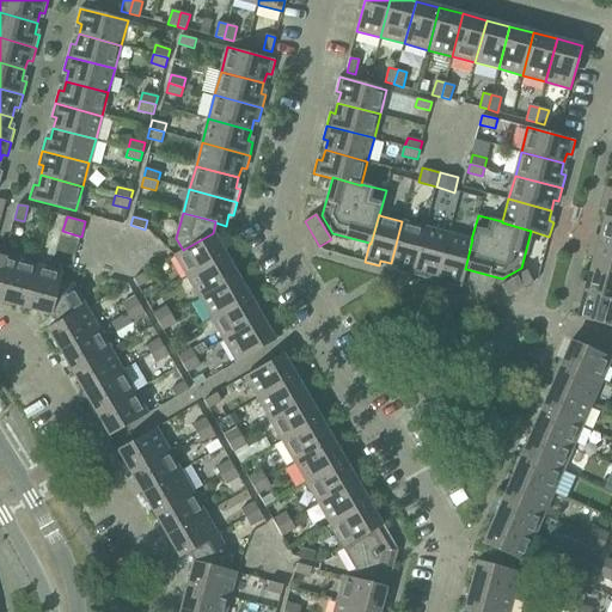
[(399,271),(412,275),(426,227),(402,221),(391,263),(401,267),(399,271)]
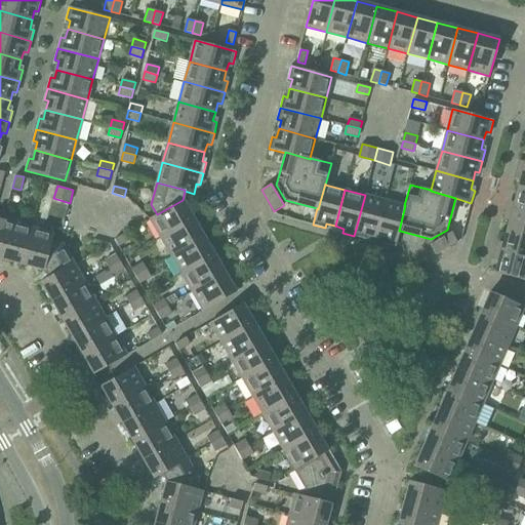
[(524,193),(517,191),(512,211),(524,214),(524,193)]
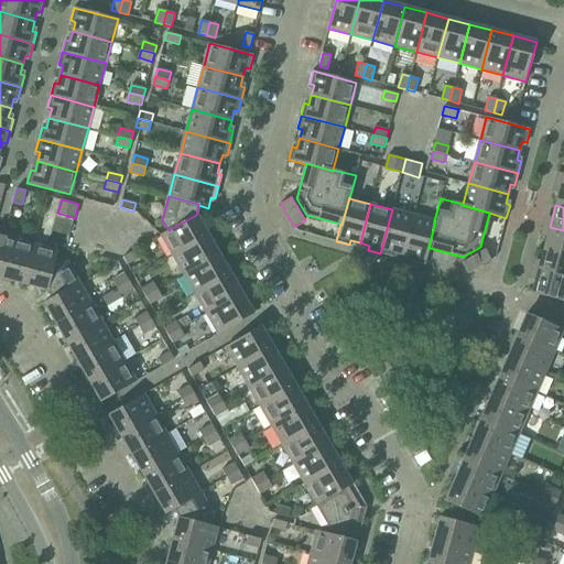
[(393,252),(403,255),(414,215),(392,209),(380,253),(392,257),(393,252)]
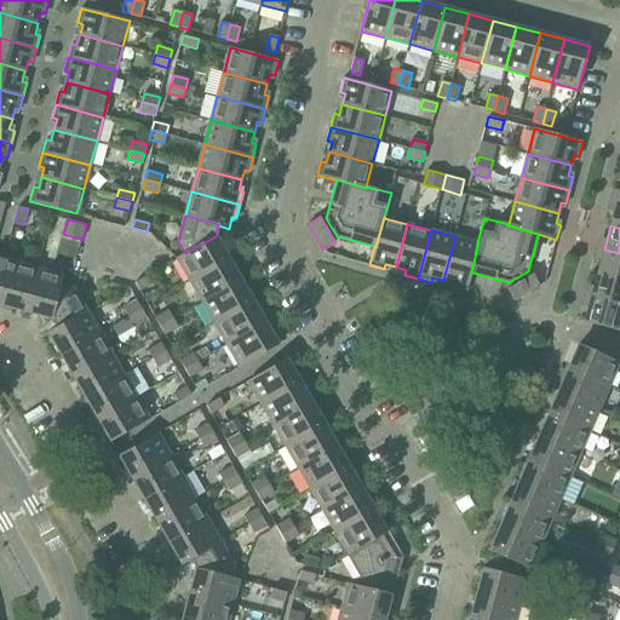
[(177,258),(190,281),(229,258),(216,236),(185,253),(177,258)]
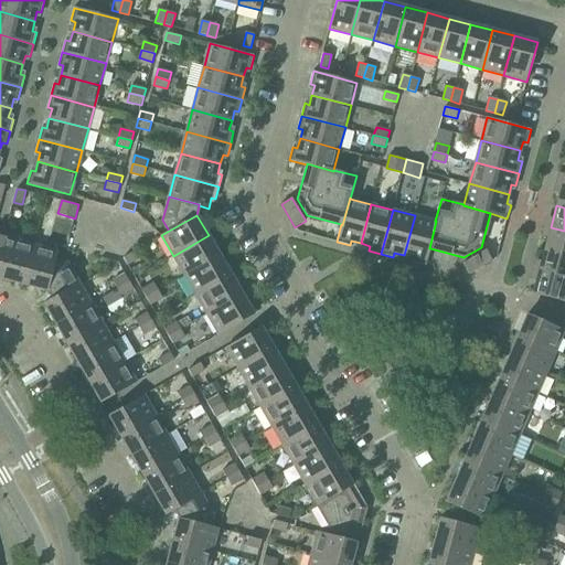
[(415,215),(404,255),(414,257),(413,262),(426,265),(430,248),(429,248),(436,221),(435,221),(415,215)]
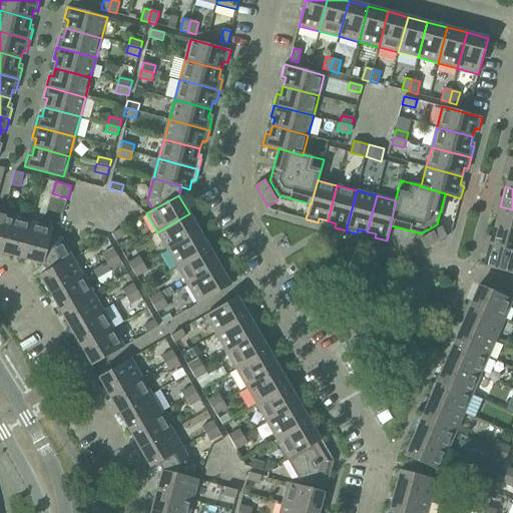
[(512,209),(500,206),(494,225),(512,230),(512,209)]
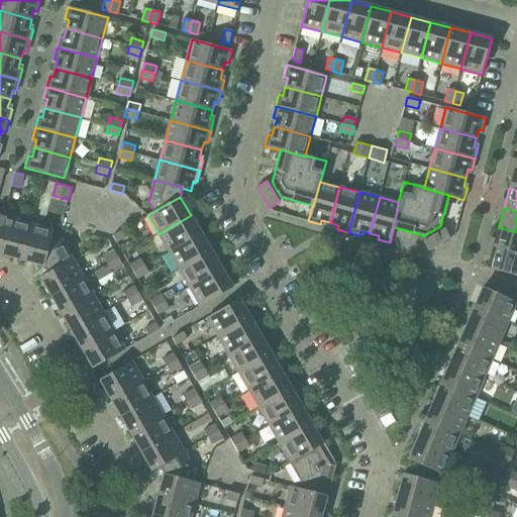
[(0,253),(3,254),(12,219),(0,215),(0,253)]
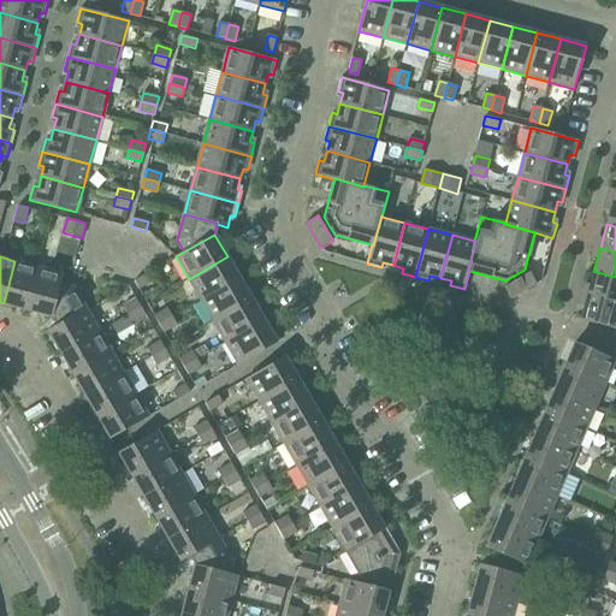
[(189,279),(201,300),(240,278),(227,256),(189,279)]
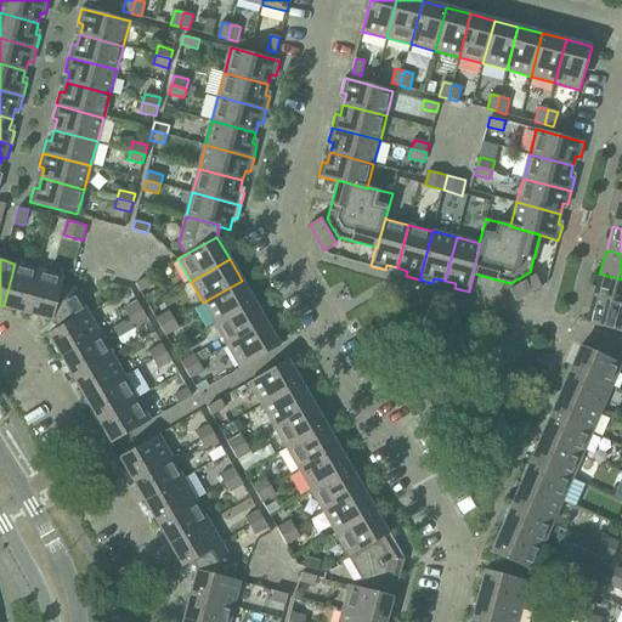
[(4,306),(28,312),(39,270),(15,264),(4,306)]
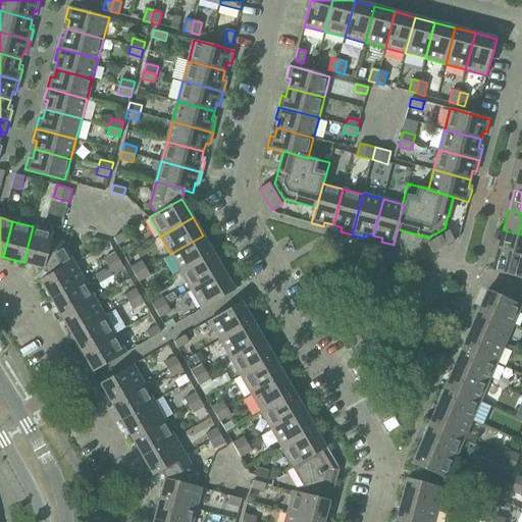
[(23,262),(44,268),(51,240),(52,240),(54,231),(33,226),(23,262)]
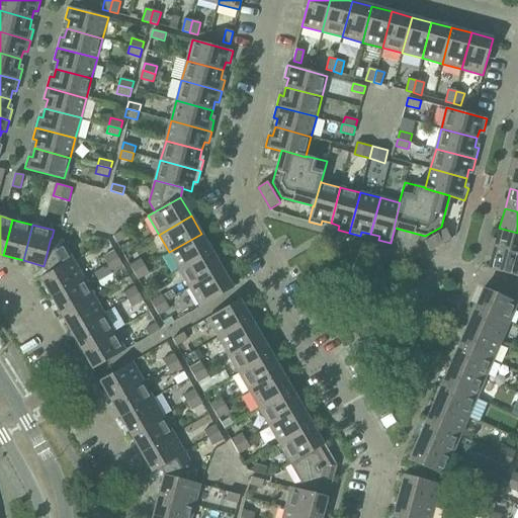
[(517,233),(499,228),(494,248),(517,254),(517,233)]
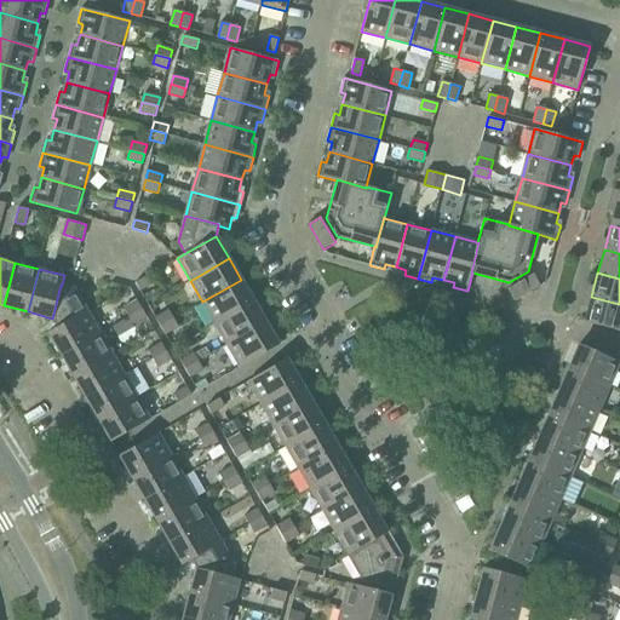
[(533,274),(507,288),(515,300),(540,286),(533,274)]
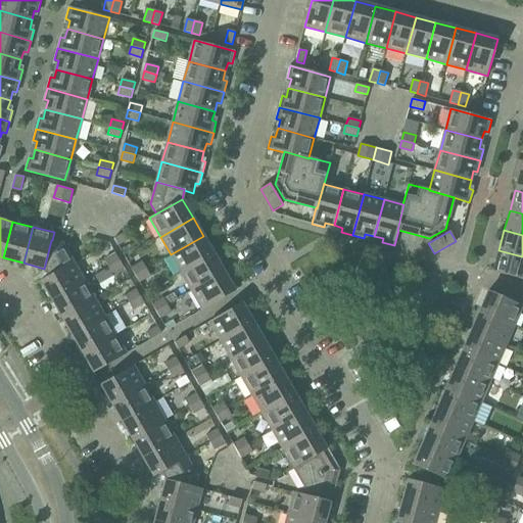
[(126,232),(114,238),(119,245),(130,238),(126,232)]
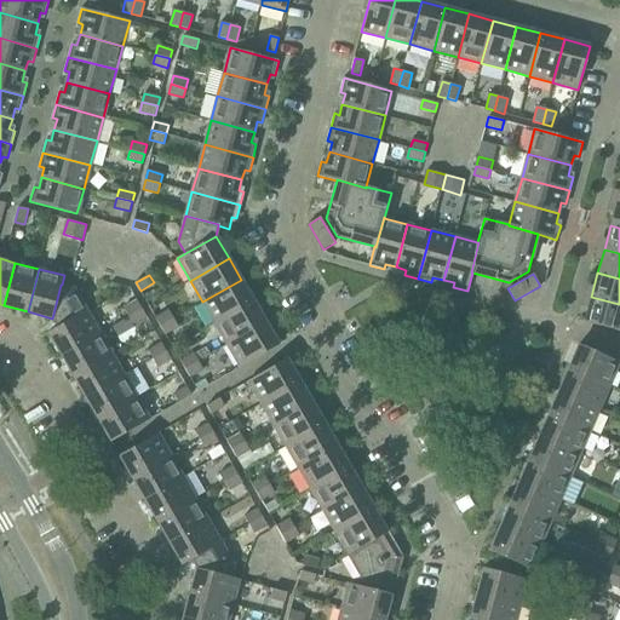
[(202,302),(214,323),(253,300),(241,280),(202,302)]
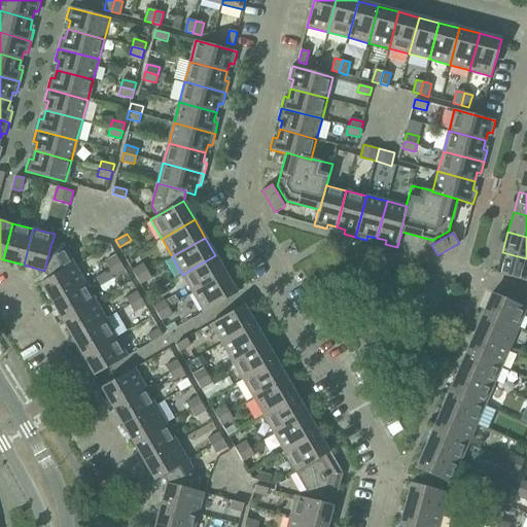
[(44,271),(49,278),(49,279),(74,265),(63,245),(53,242),(51,242),(44,271)]
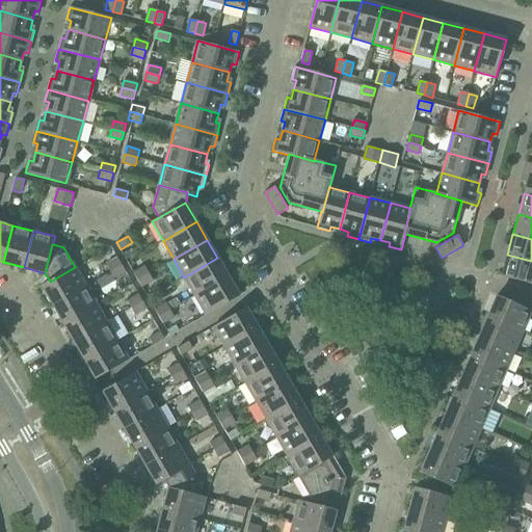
[(531,261),(507,255),(502,275),(531,284),(531,261)]
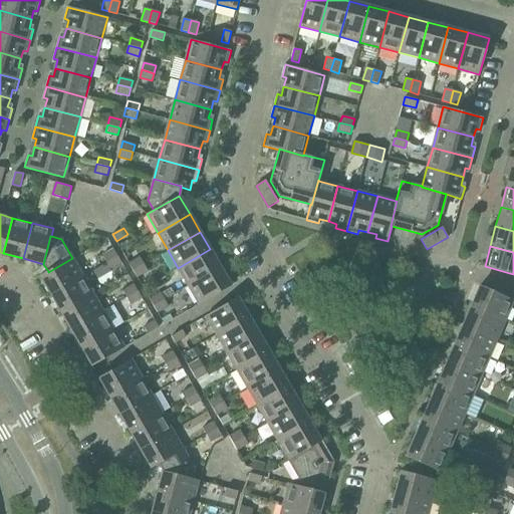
[(113,249),(102,255),(106,262),(117,256),(113,249)]
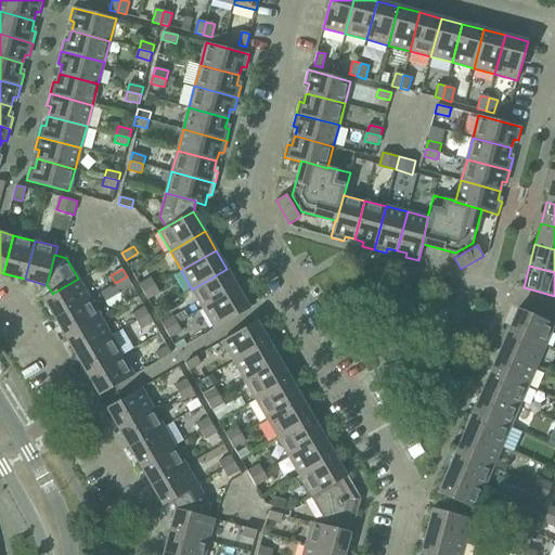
[(192,289),(204,308),(239,288),(227,269),(192,289)]
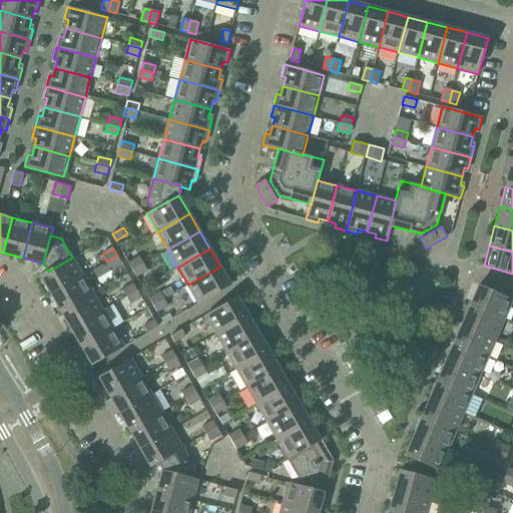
[(121,262),(117,255),(106,262),(110,269),(121,262)]
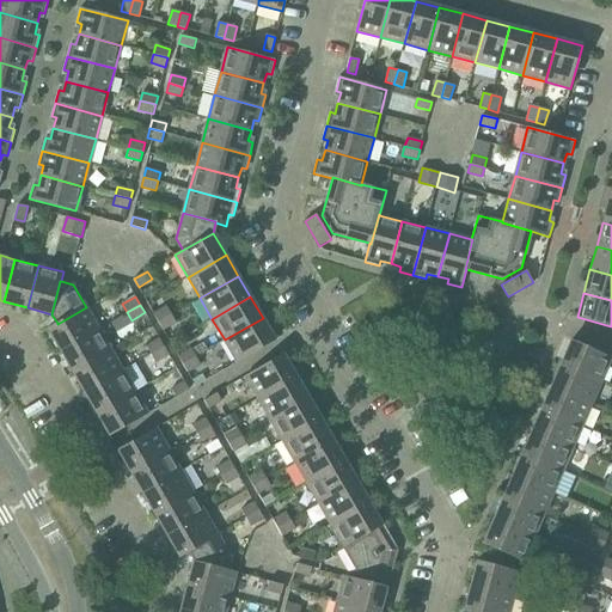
[(167,306),(154,313),(159,322),(172,314),(167,306)]
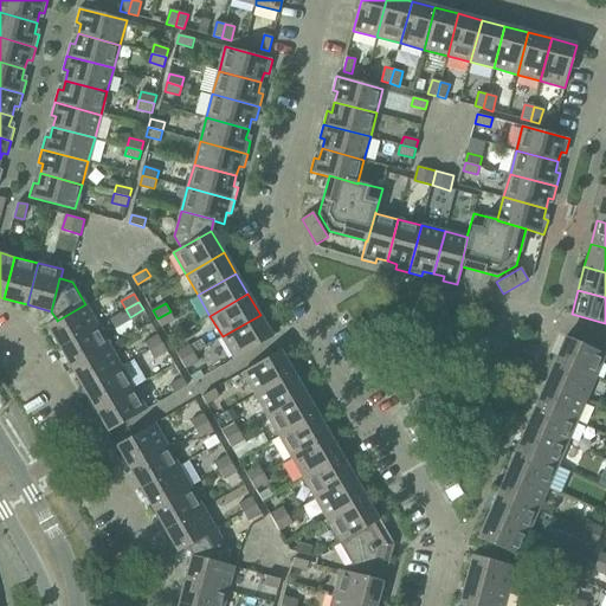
[(47,324),(60,347),(98,324),(85,304),(57,321),(57,320),(47,324)]
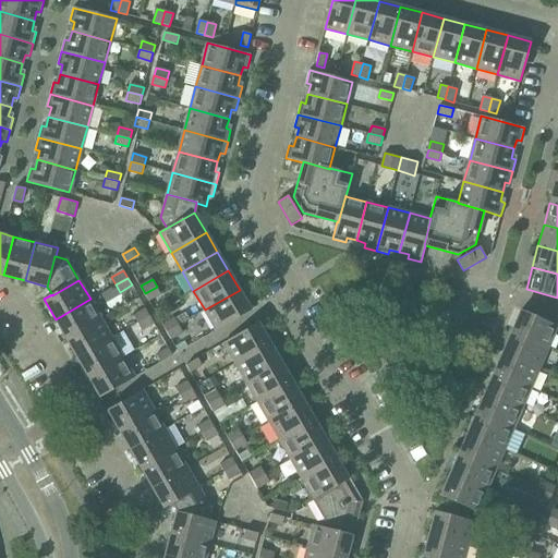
[(157,287),(145,293),(148,301),(161,294),(157,287)]
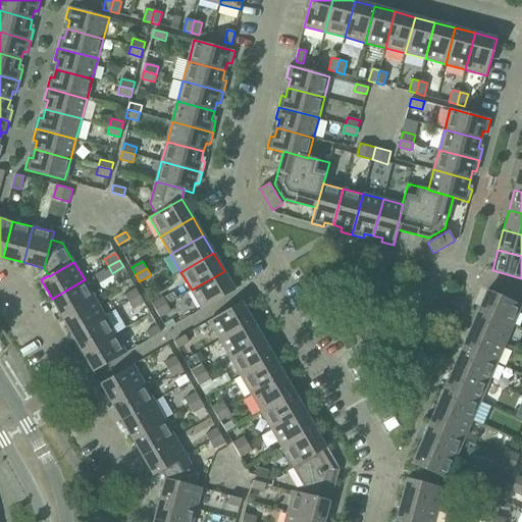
[(224,271),(192,290),(202,309),(235,291),(224,271)]
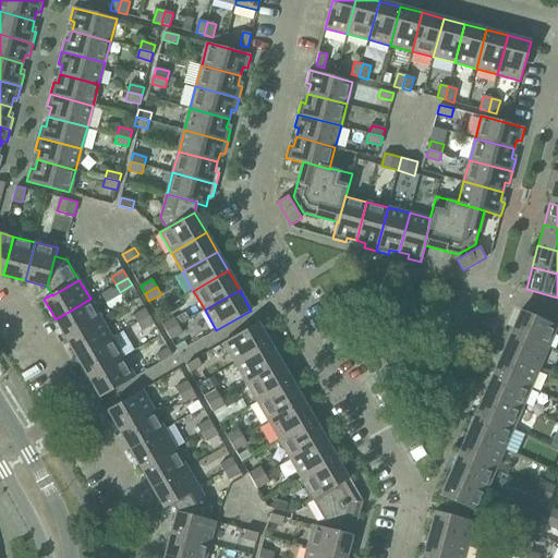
[(56,319),(67,339),(101,318),(91,299),(56,319)]
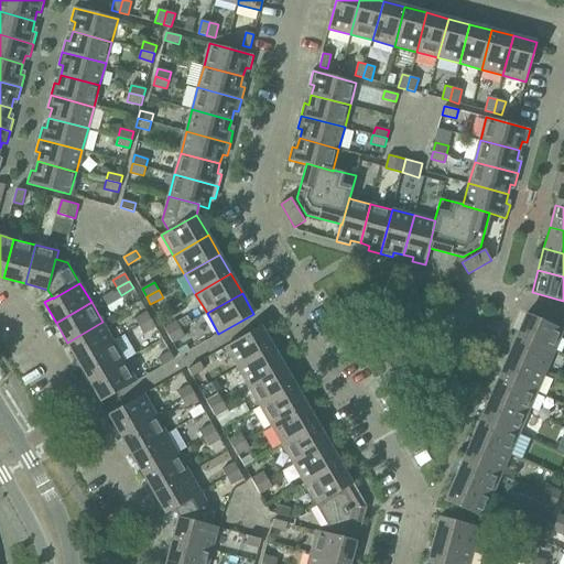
[(137,318),(140,325),(151,320),(148,312),(137,318)]
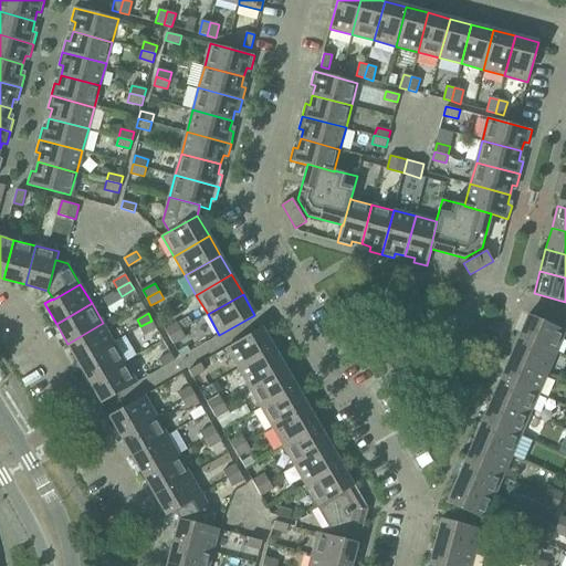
[(528,315),(520,336),(556,353),(565,331),(528,315)]
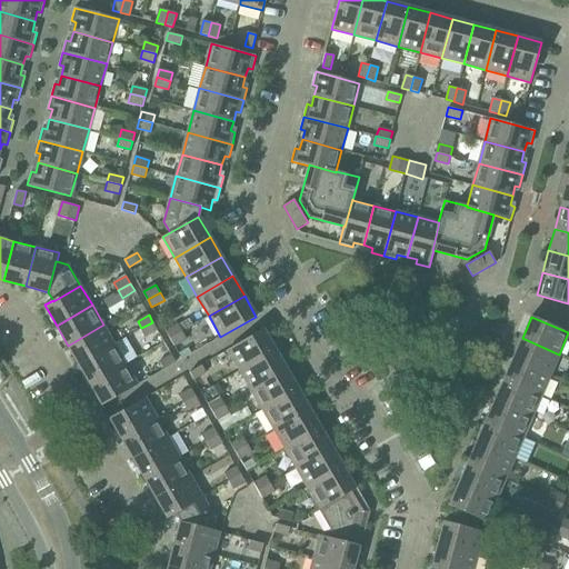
[(189,319),(178,325),(182,331),(192,325),(189,319)]
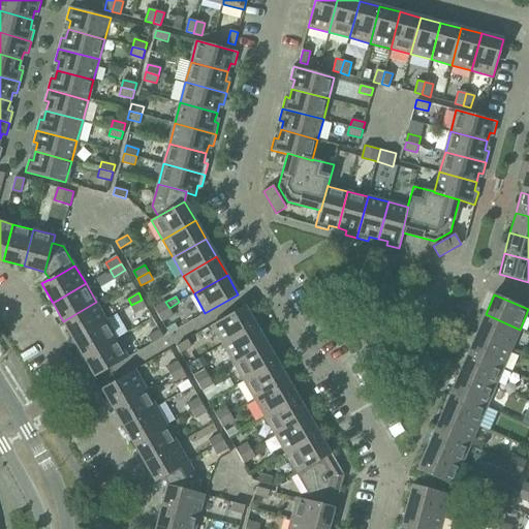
[(142,300),(131,305),(135,312),(146,306),(142,300)]
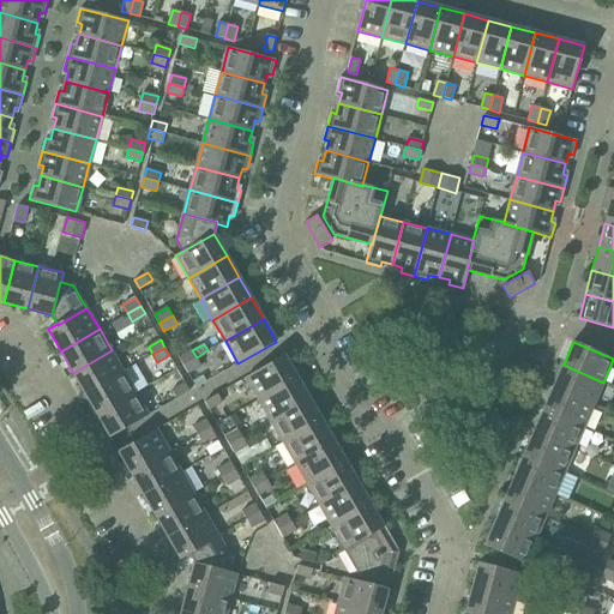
[(73,373),(85,393),(124,372),(112,350),(73,373)]
